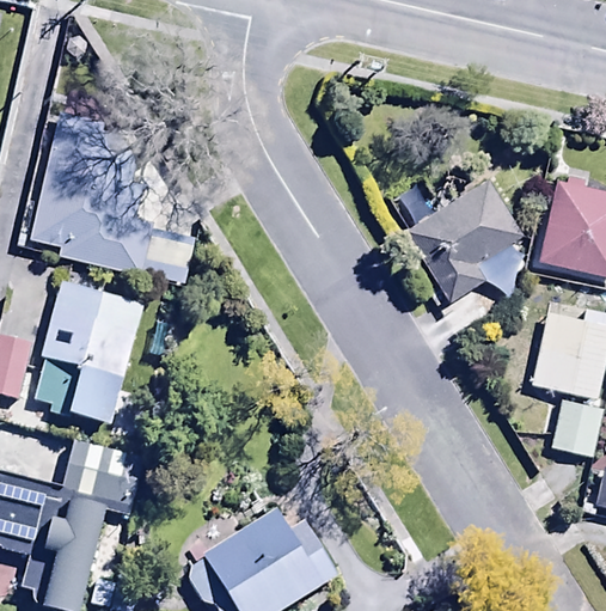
[(185,283),(196,237),(153,226),(171,151),(56,122),(29,237),(61,244),(57,256),(140,276),(141,273),(185,283)]
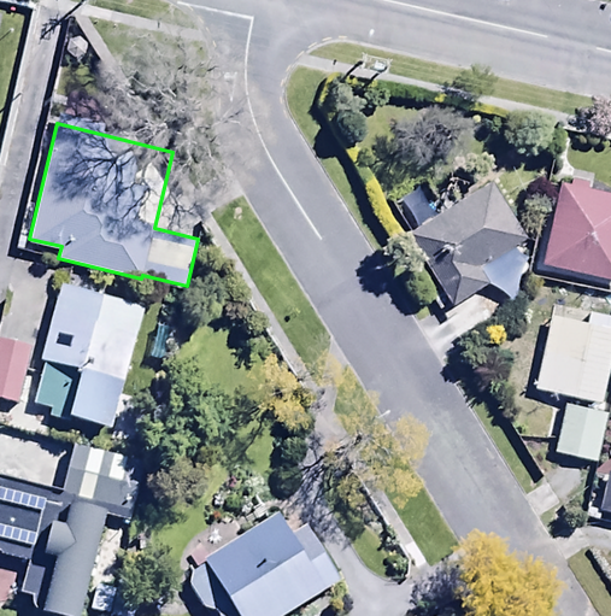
[(394,207),(416,245),(412,247),(457,320),(492,298),(482,281),(530,251),(495,195),(452,222),(429,186),(394,207)]
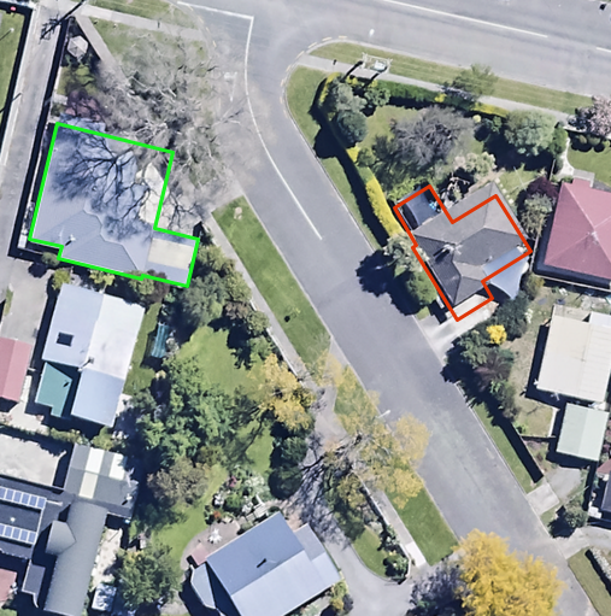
[(610,199),(565,191),(548,276),(610,287),(610,199)]
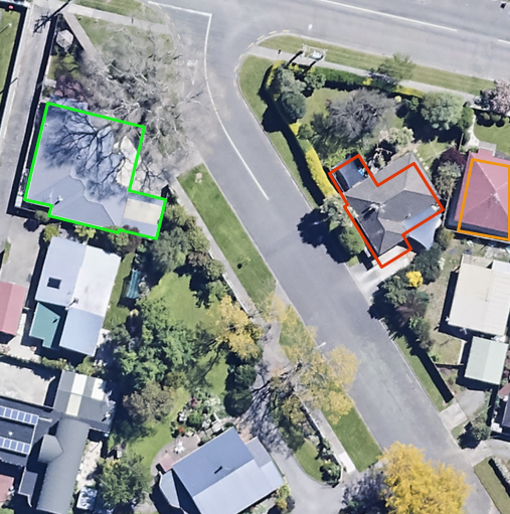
[(54,352),(56,344),(96,355),(123,252),(50,233),(33,299),(38,300),(28,337),(43,341),(41,349),(54,352)]
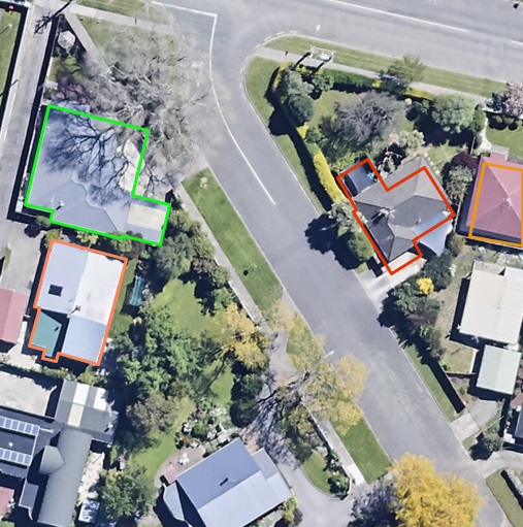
[(522,276),(479,265),(459,339),(517,355),(522,334),(522,276)]
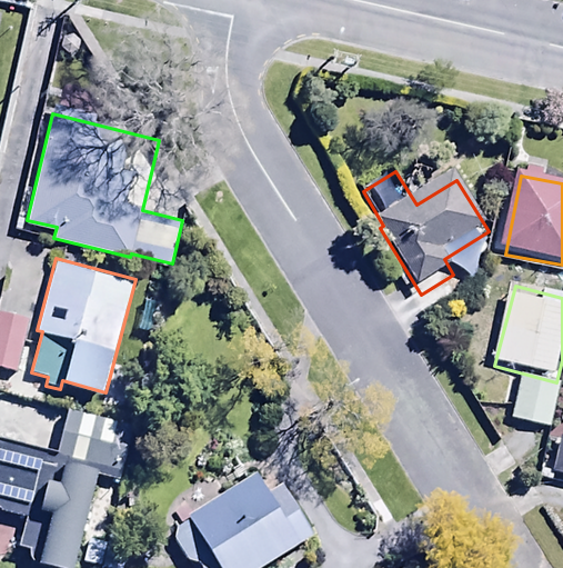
[(18,371),(30,318),(0,310),(0,379),(3,367),(18,371)]
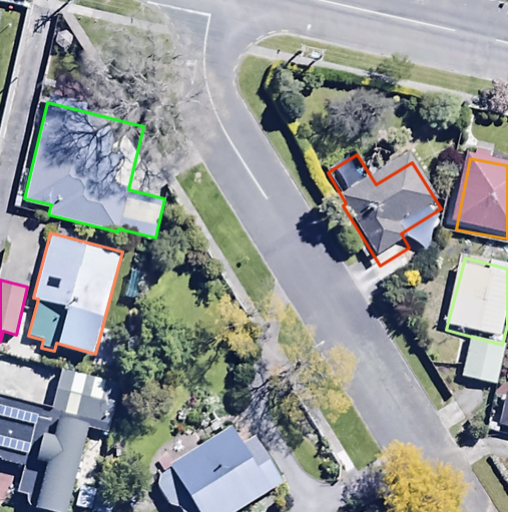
[(507,350),(474,342),(464,385),(499,393),(507,359),(507,350)]
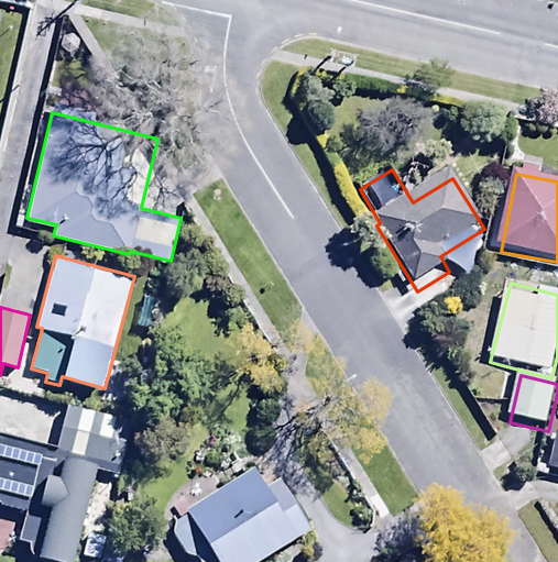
[(58,449),(0,433),(0,505),(26,510),(20,539),(31,541),(29,551),(36,553),(37,548),(77,557),(96,471),(119,475),(131,423),(117,420),(118,416),(68,406),(58,449)]
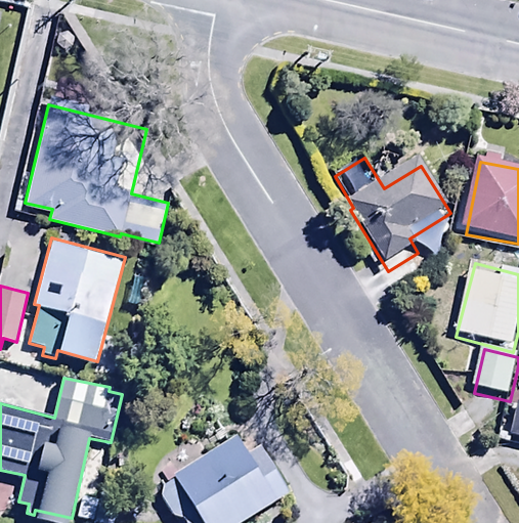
[(249,452),(236,434),(178,471),(175,466),(165,473),(171,482),(159,490),(178,521),(184,517),(187,522),(241,522),(290,492),(260,445),(249,452)]
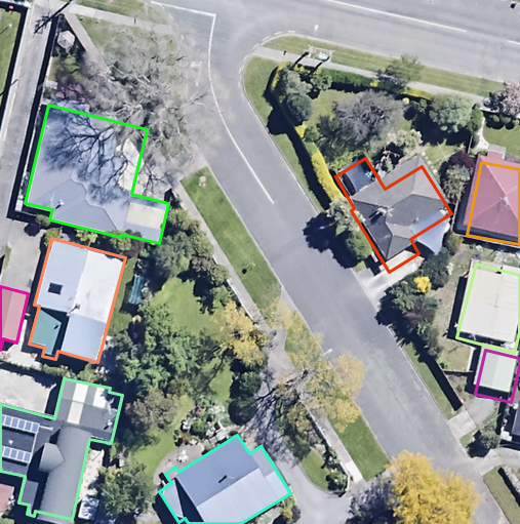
[(83,497),(78,517),(103,523),(115,523),(120,508),(83,497)]
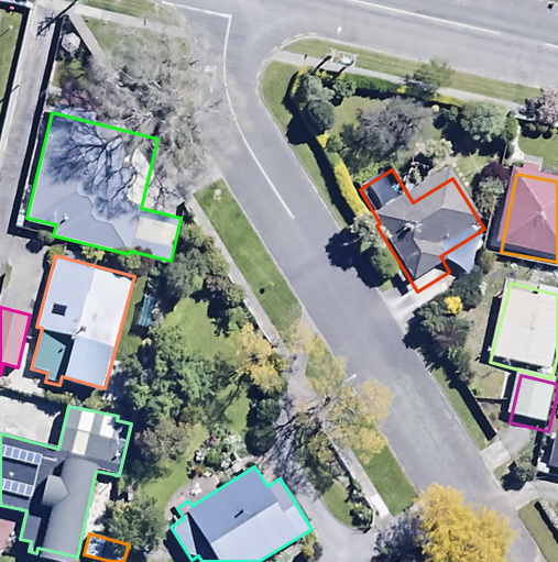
All buildings are outlined.
